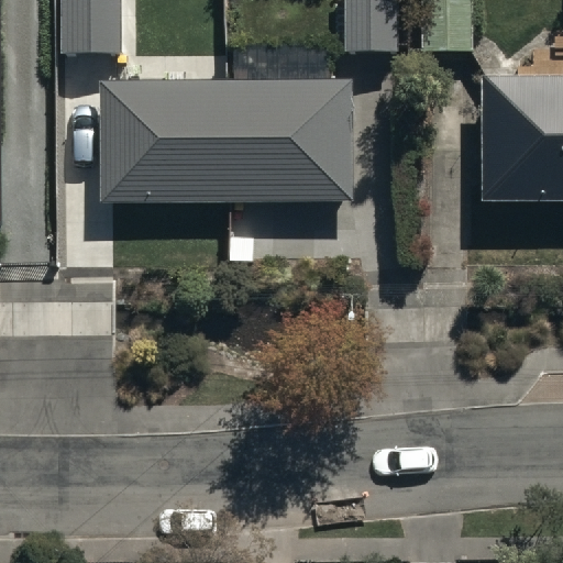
[(121,0),(59,0),(61,54),(121,54),(121,0)]
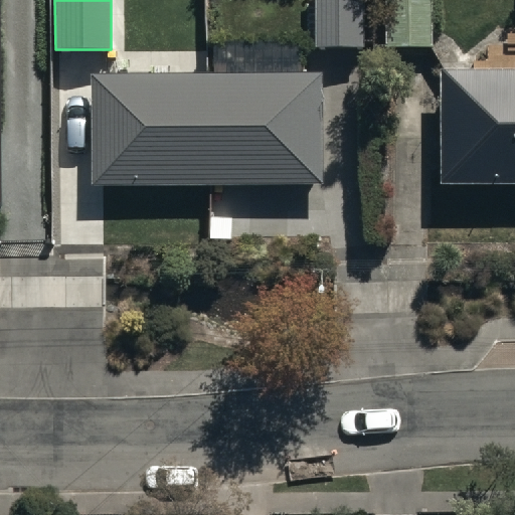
[(362,0),(314,0),(315,48),(363,47),(362,0)]
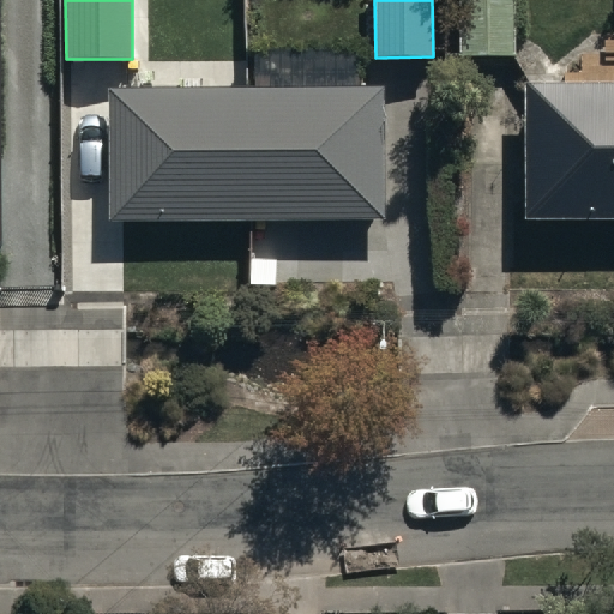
[(462,0),(462,71),(518,71),(517,0),(462,0)]
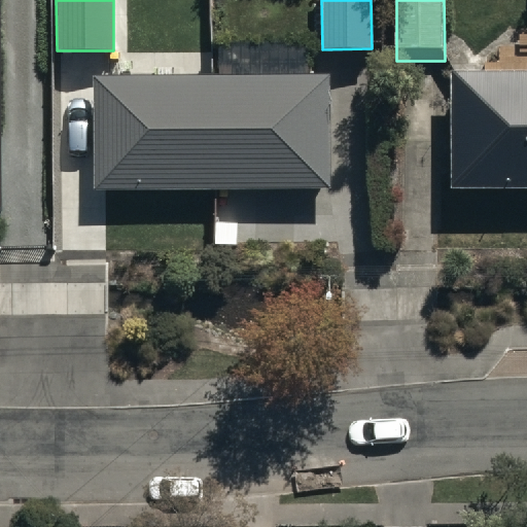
[(330,74),(94,76),(95,189),(330,188),(330,74)]
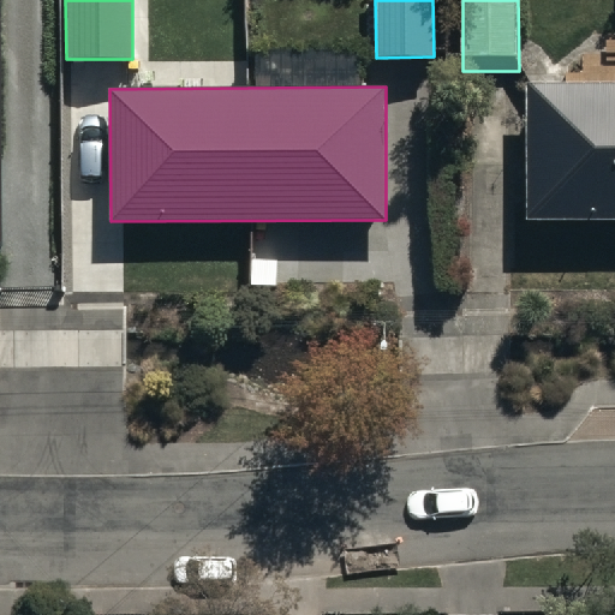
[(614,105),(527,106),(529,246),(614,245),(614,105)]
